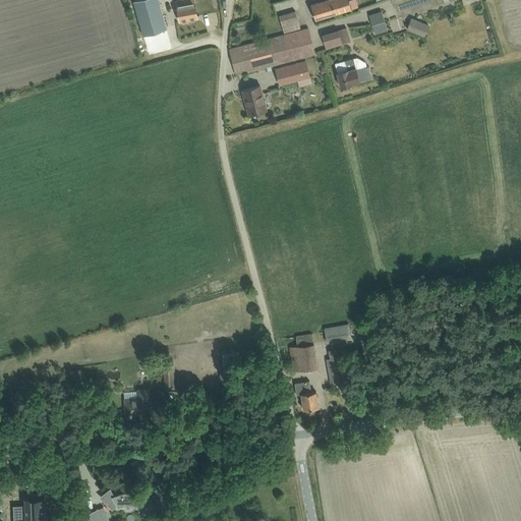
[(157,0),(137,0),(133,1),(142,35),(165,29),(157,0)]
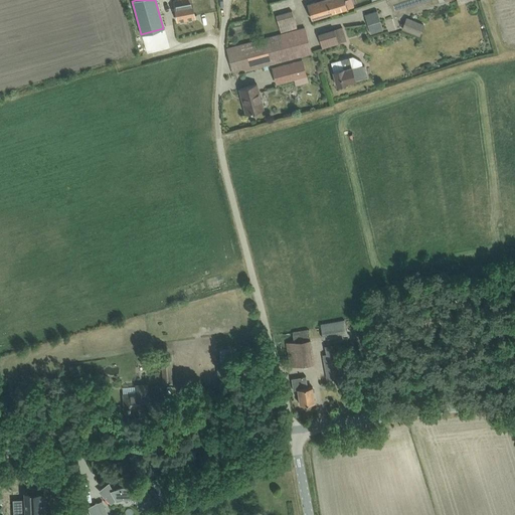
[(195,25),(218,21),(214,0),(177,0),(174,1),(178,20),(194,17),(195,25)]
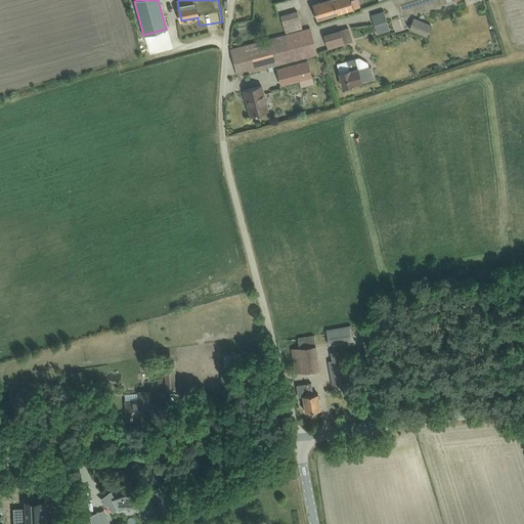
[(317,19),(324,16),(326,16),(332,15),(359,6),(357,0),(325,0),(312,4),(317,19)]
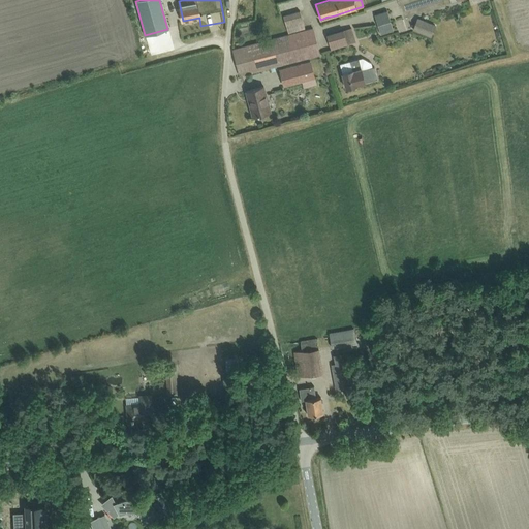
[(283,16),(284,20),(288,33),(305,28),(300,10),(283,16)]
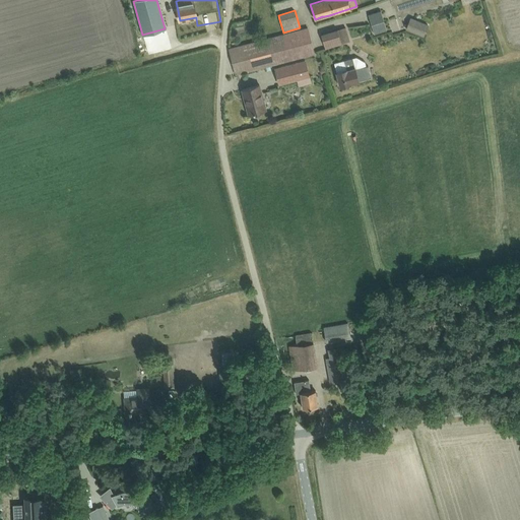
[(386,29),(380,10),(368,14),(374,34),(386,29)]
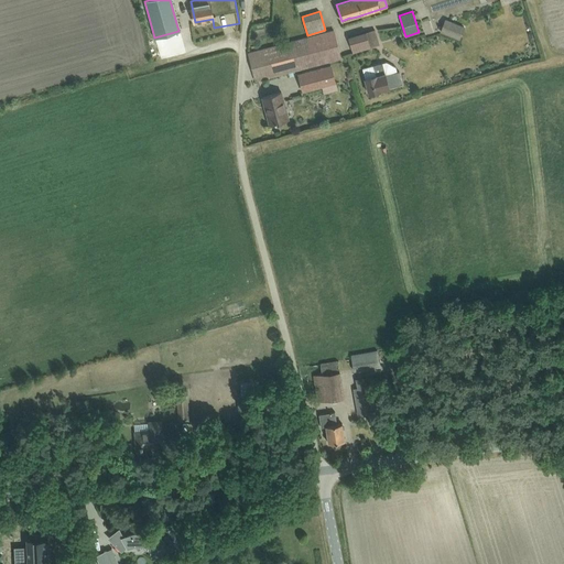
[(459,40),(465,26),(445,18),(440,31),(459,40)]
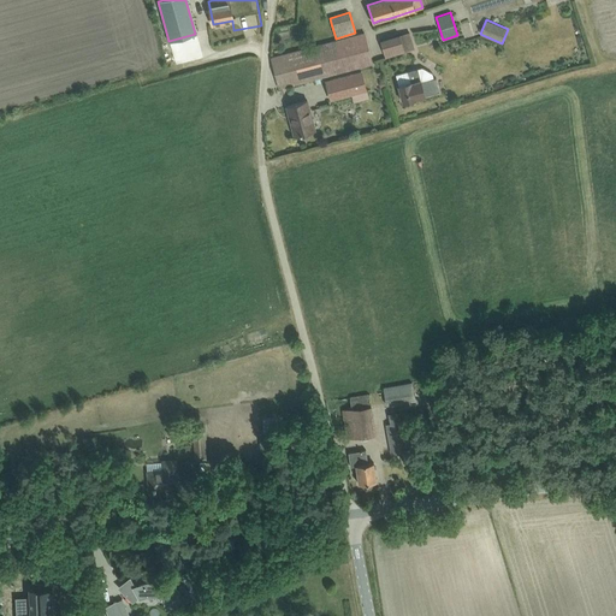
[(473,36),(468,22),(462,24),(467,39),(473,36)]
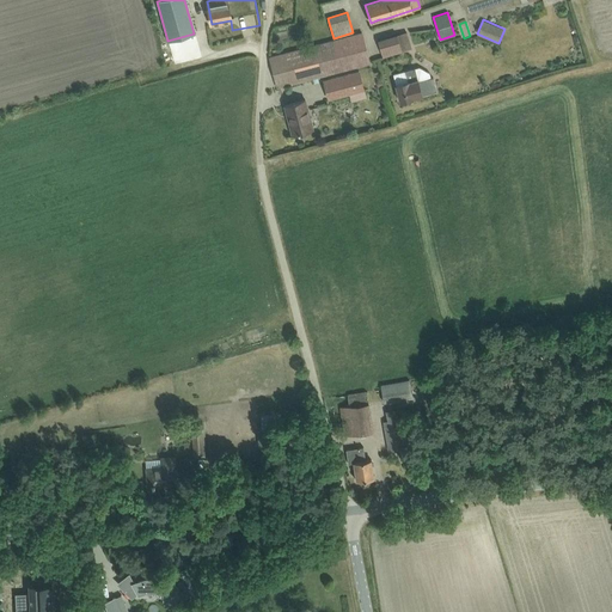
[(383,57),(395,54),(411,48),(407,31),(378,41),(383,57)]
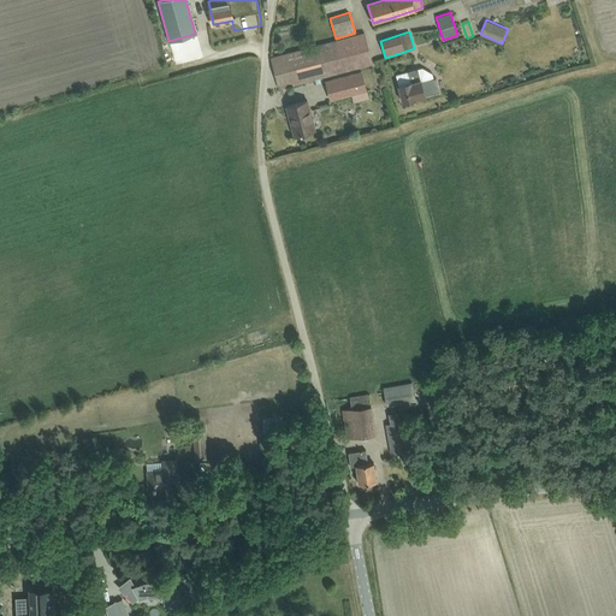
[(320,77),(372,63),(365,33),(271,58),(279,88),(315,78),(320,77)]
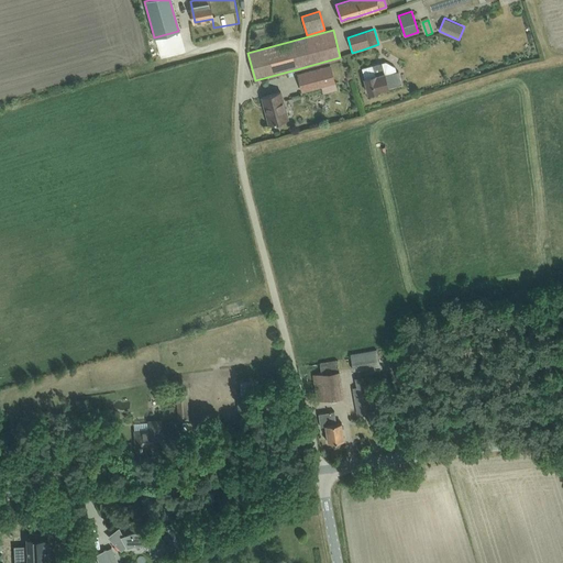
[(373,65),(372,65),(362,68),(368,94),(378,90),(379,90),(401,84),(398,70),(396,72),(395,67),(386,62),(382,63),(373,65)]
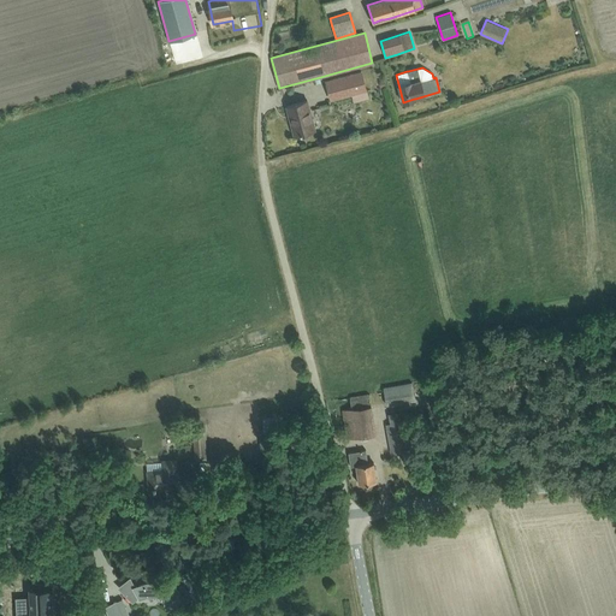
[(331,100),(367,90),(361,71),(326,81),(331,100)]
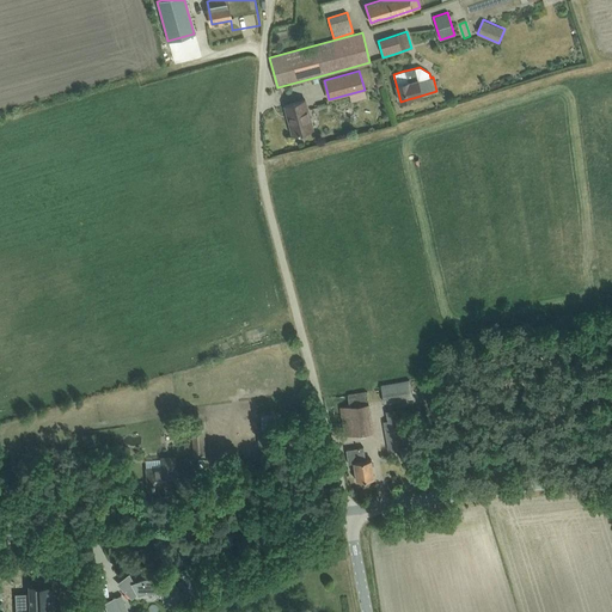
[(313,129),(305,99),(285,105),(287,115),(289,114),(294,133),(292,134),(313,129)]
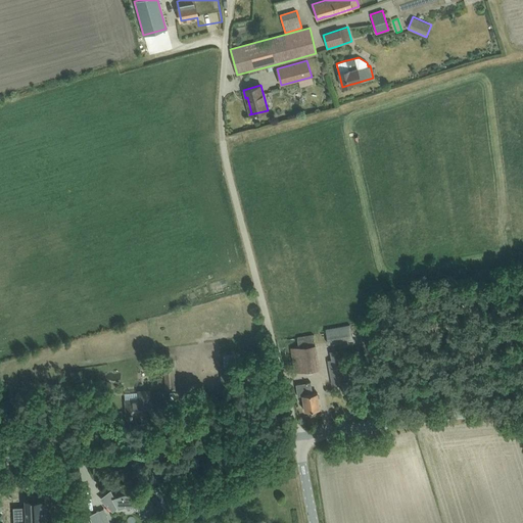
[(352,340),(349,325),(325,329),(328,344),(352,340)]
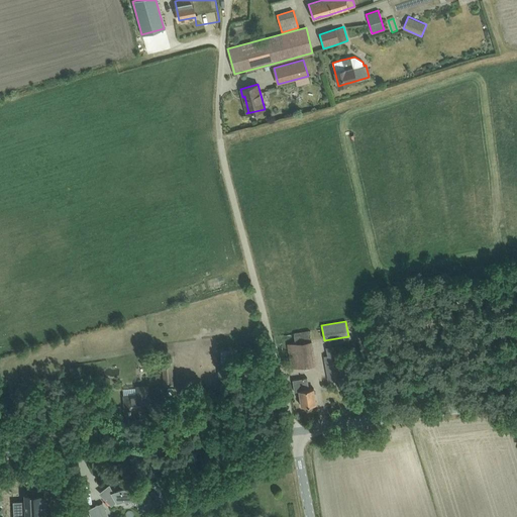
[(291,368),(301,367),(315,365),(311,340),(288,343),(291,368)]
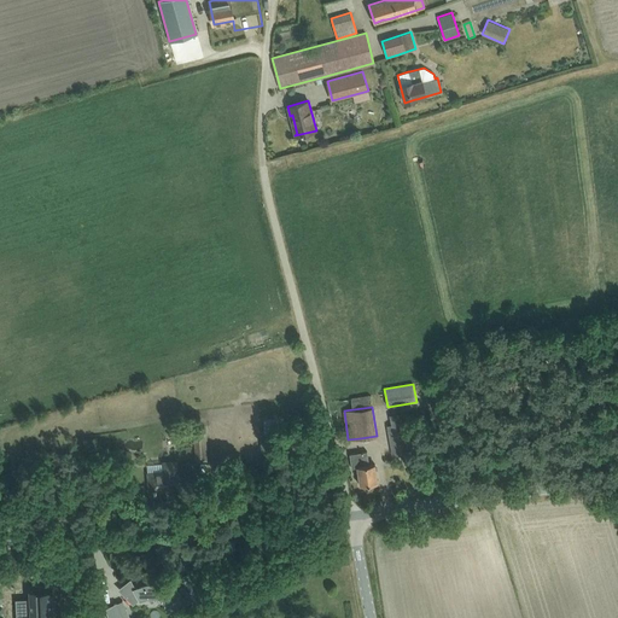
[(299,409),(292,412),(295,421),(302,419),(299,409)]
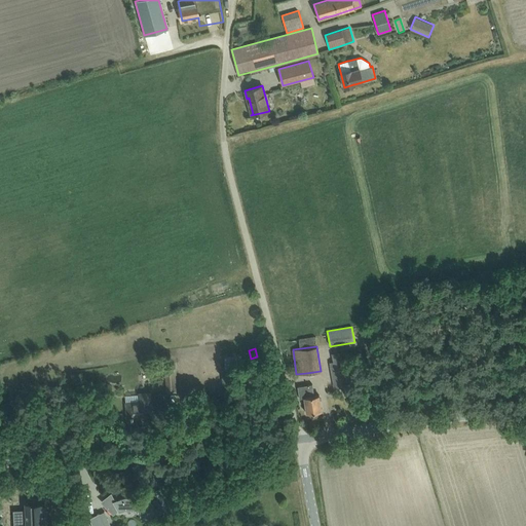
[(329,363),(332,377),(334,386),(350,383),(345,360),(329,363)]
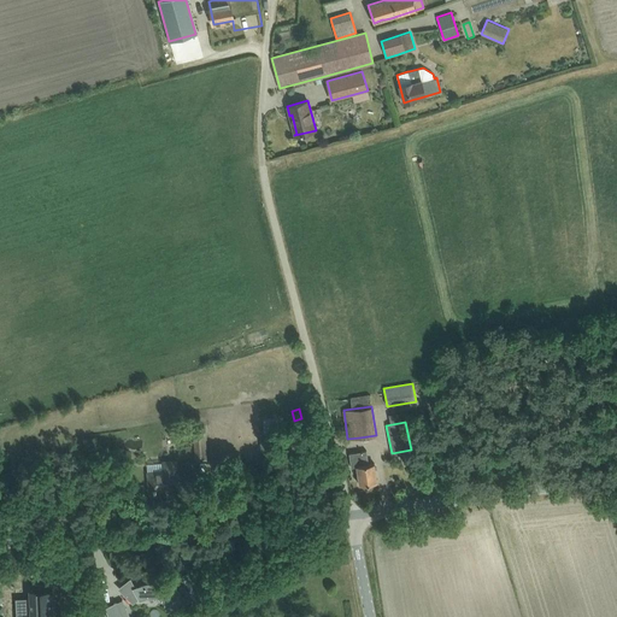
[(206,459),(204,432),(193,432),(195,460),(206,459)]
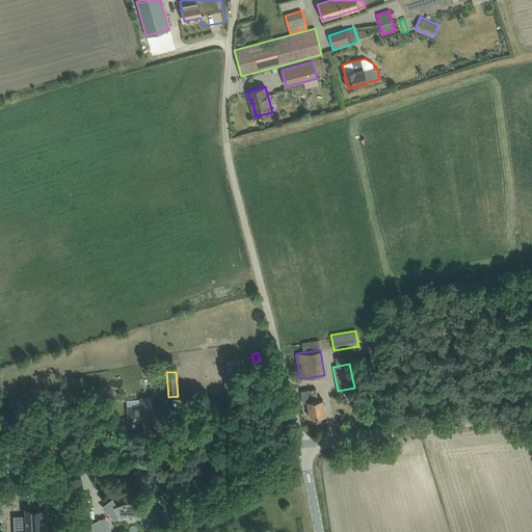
[(300,391),(302,403),(308,402),(310,418),(325,416),(322,399),(318,400),(316,389),(300,391)]
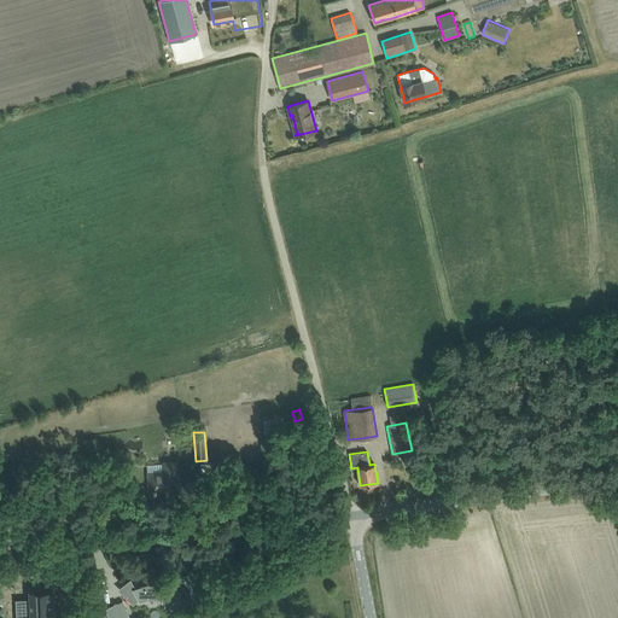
[(493,467),(506,465),(503,456),(491,459),(493,467)]
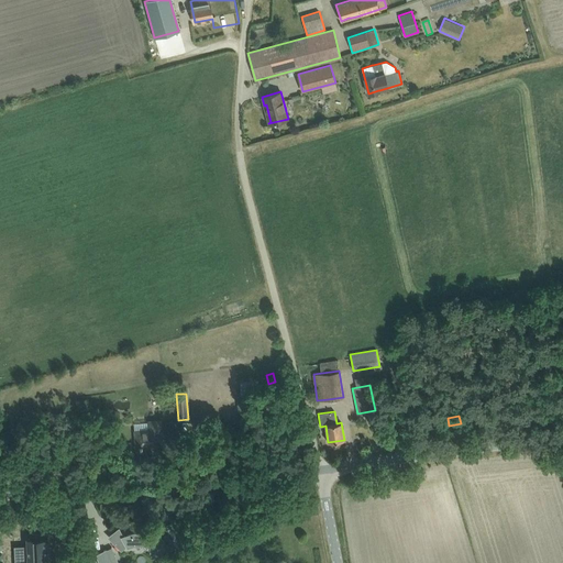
[(134,431),(134,432),(135,443),(140,443),(140,445),(141,445),(141,448),(157,446),(157,442),(162,442),(159,420),(148,421),(150,430),(134,431)]
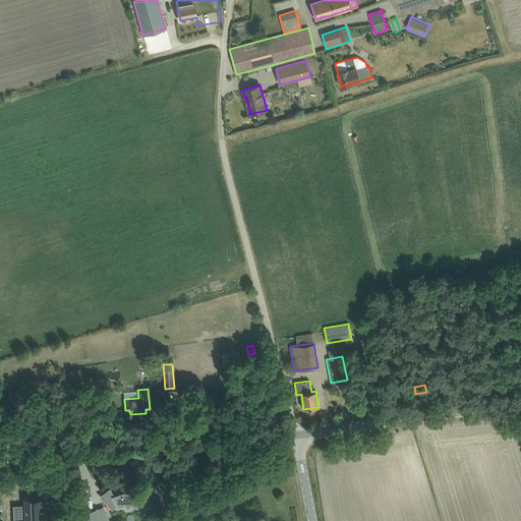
[(110,489),(101,497),(112,508),(117,504),(118,506),(124,504),(132,504),(138,505),(137,507),(141,510),(140,512),(145,516),(162,504),(154,495),(151,499),(143,494),(142,496),(132,493),(123,493),(113,497),(110,489)]
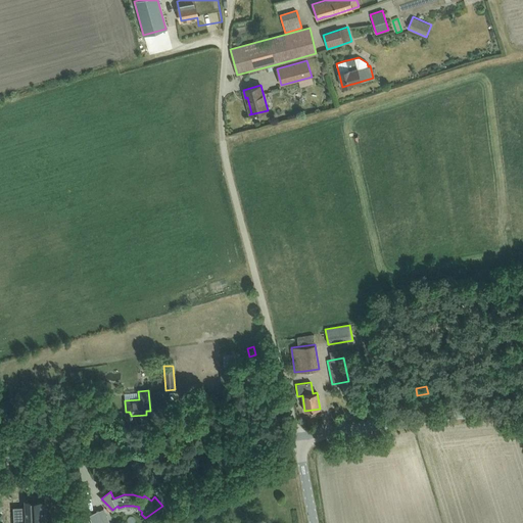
[(45,522),(45,500),(25,500),(25,507),(13,507),(13,522),(45,522)]
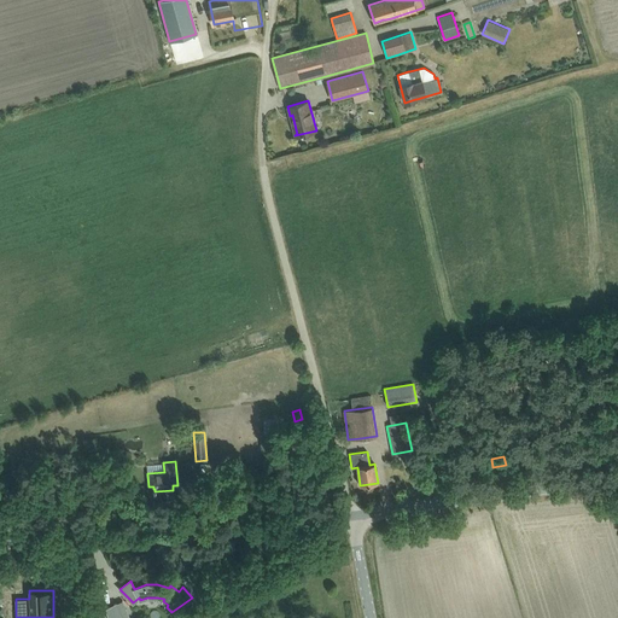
[(122,617),(116,604),(106,607),(110,617),(122,617)]
